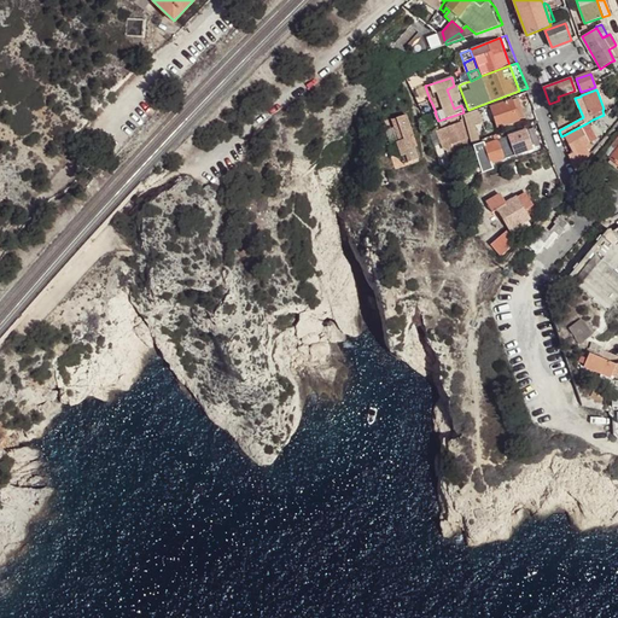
[(525,118),(518,98),(511,100),(518,121),(525,118)]
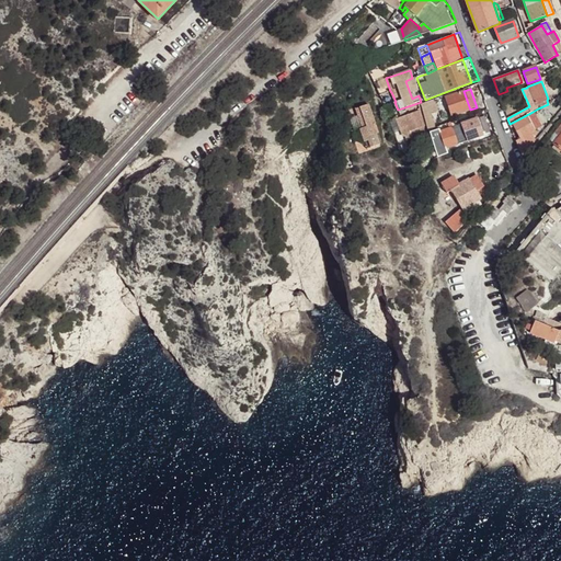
[(470,110),(464,91),(446,98),(453,115),(470,110)]
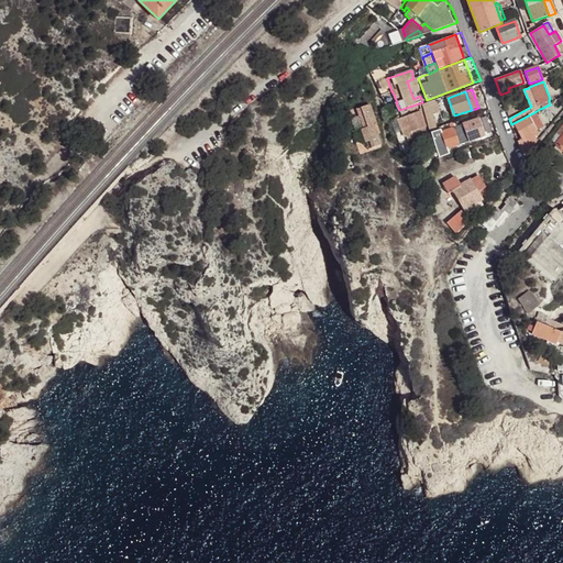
[(435,129),(429,102),(423,105),(423,107),(430,131),(435,129)]
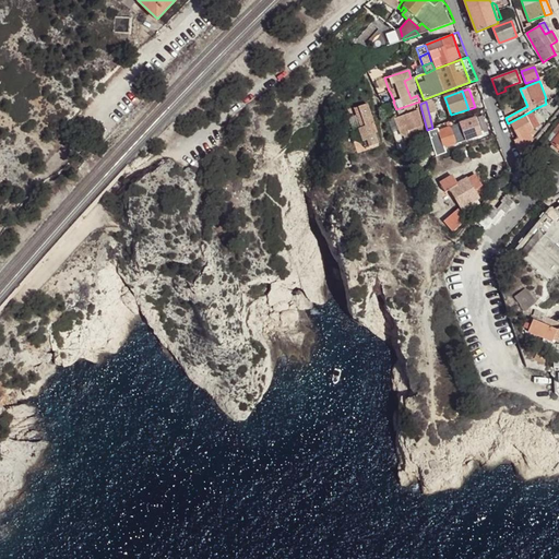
[(375,123),(368,104),(359,107),(361,114),(357,115),(361,128),(372,123),(375,123)]
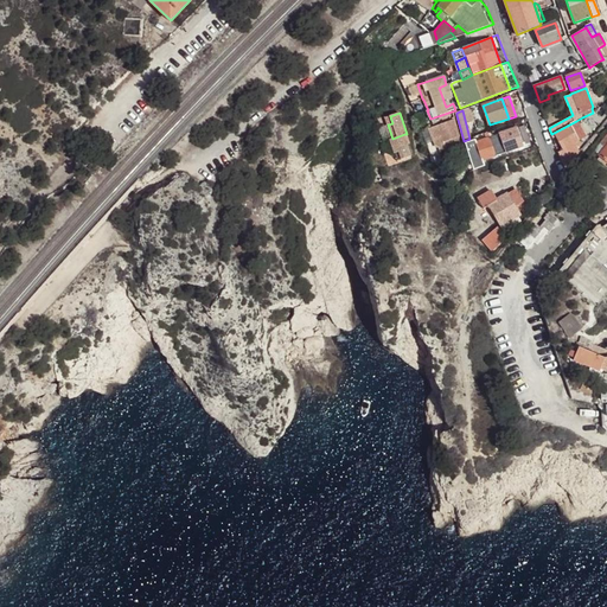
[(459,136),(453,120),(447,122),(452,139),(459,136)]
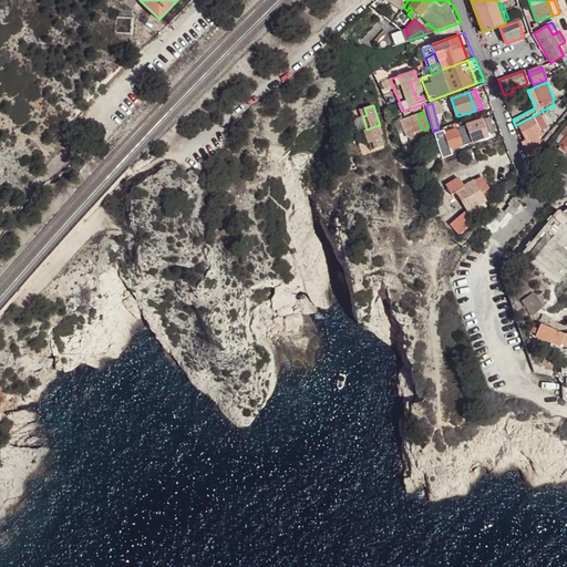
[(547,127),(538,113),(517,124),(517,125),(519,127),(526,141),(522,143),(528,157),(542,142),(538,136),(543,134),(540,131),(547,127)]
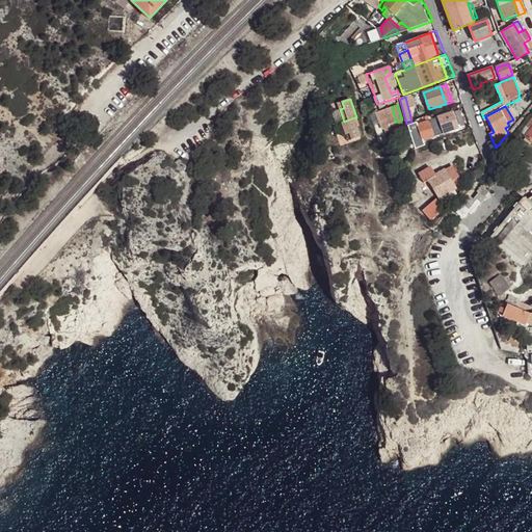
[(396,122),(392,107),(377,112),(383,130),(384,129),(387,133),(392,130),(390,125),(396,122)]
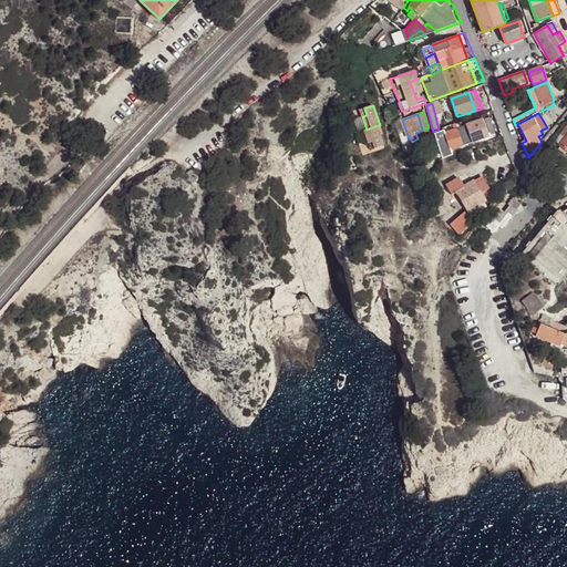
[(494,131),(490,117),(482,121),(487,134),(494,131)]
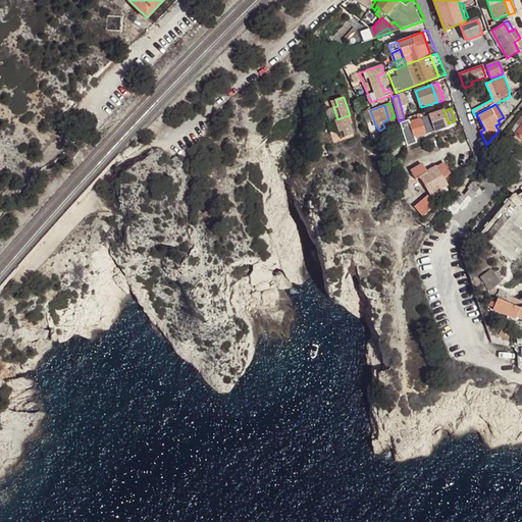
[(444,111),(444,110),(421,118),(427,135),(450,126),(449,123),(444,111)]
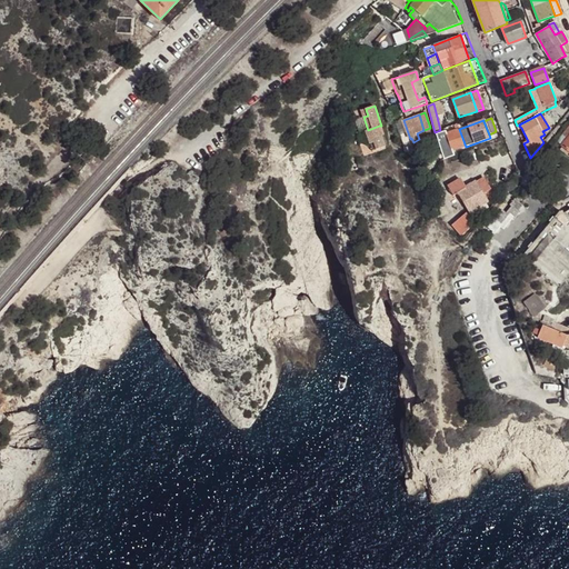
[(386,147),(379,126),(368,130),(366,130),(370,143),(375,142),(377,149),(386,147)]
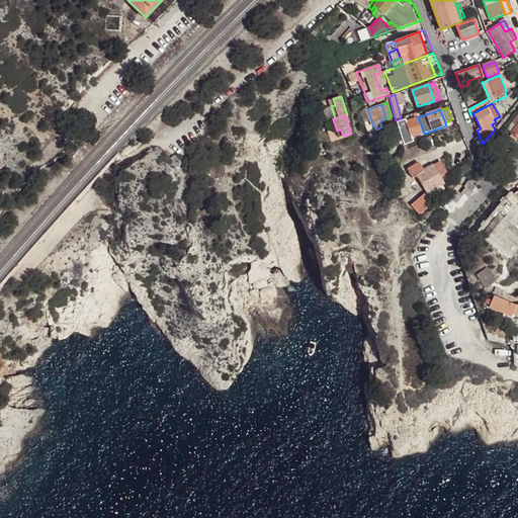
[(394,122),(392,116),(385,118),(379,121),(381,126),(394,122)]
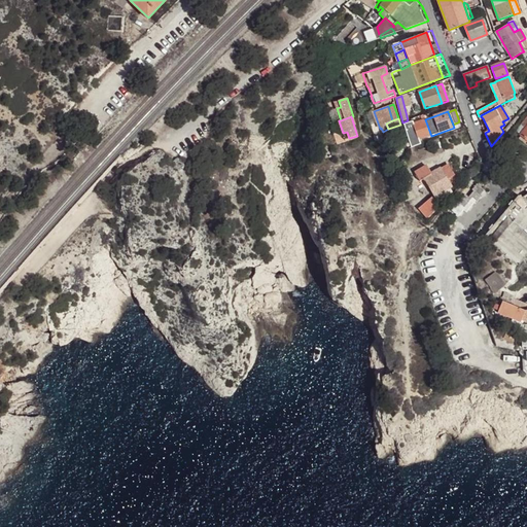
[(431,136),(425,119),(414,124),(413,121),(403,125),(411,147),(416,146),(420,144),(418,140),(431,136)]
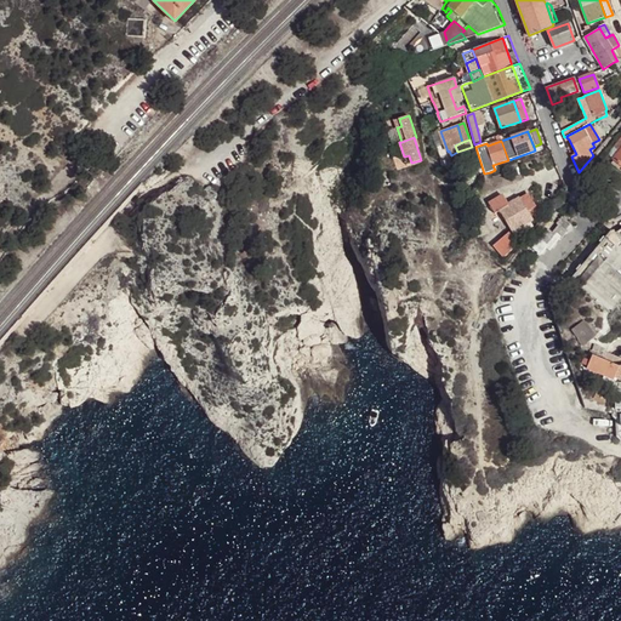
[(620,171),(620,166),(613,160),(610,163),(620,171)]
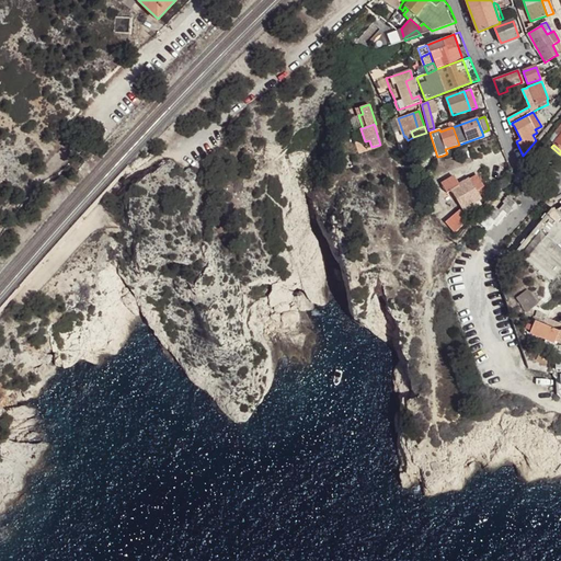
[(477,191),(483,186),(477,174),(459,184),(454,175),(442,182),(447,192),(453,189),(467,213),(482,204),(479,198),(480,197),(477,191)]
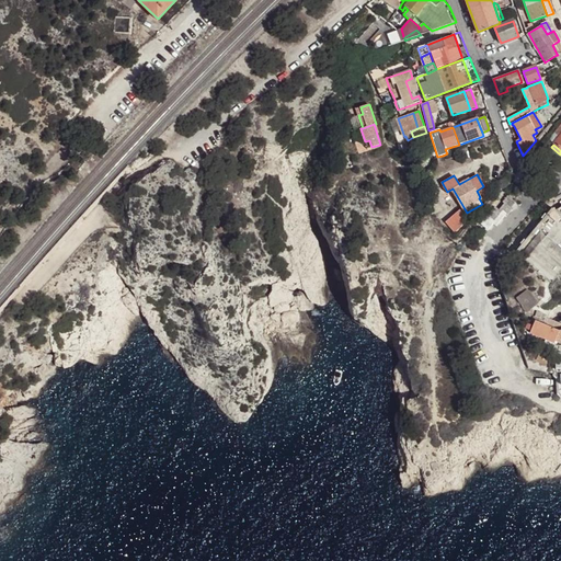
[(488,230),(493,225),(495,227),(504,217),(505,217),(512,209),(511,208),(515,204),(506,196),(502,202),(503,204),(497,210),(494,207),(480,225),(488,230)]
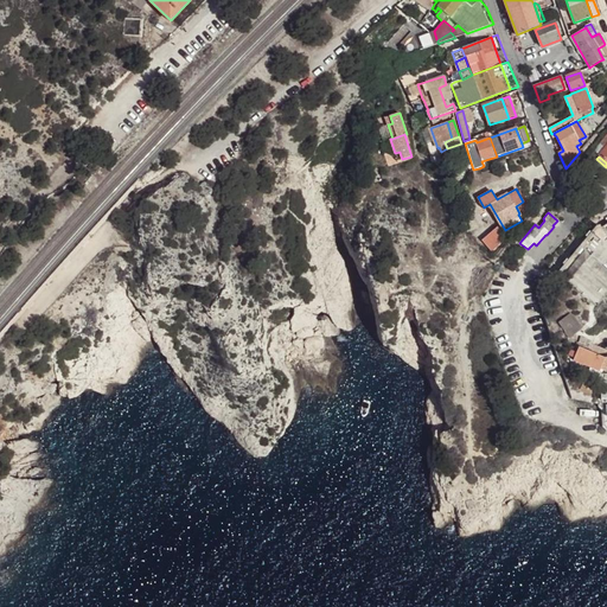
[(606,232),(596,224),(561,267),(555,274),(561,280),(562,279),(595,308),(606,293),(606,232)]
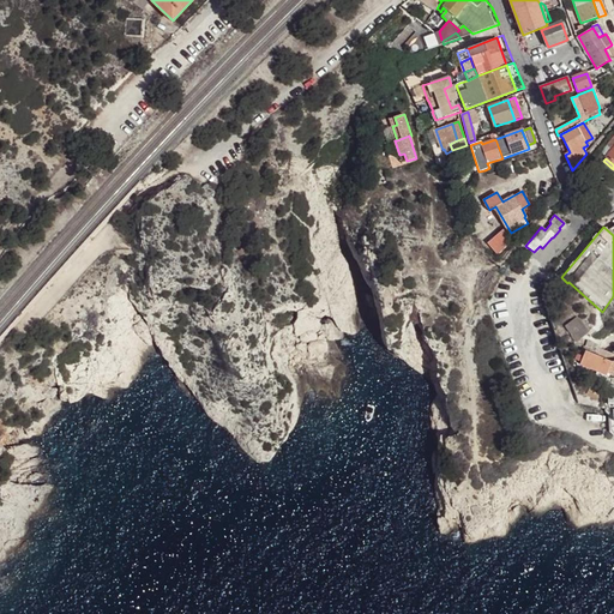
[(512,241),(503,230),(487,244),(497,254),(512,241)]
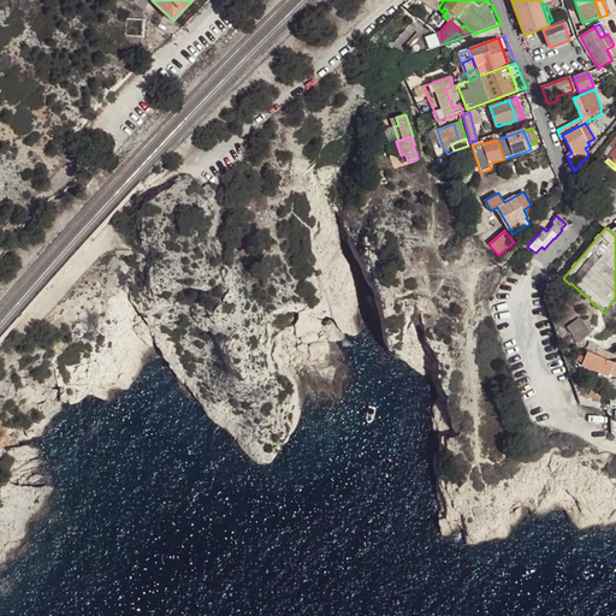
[(529,261),(525,258),(519,264),(523,267),(529,261)]
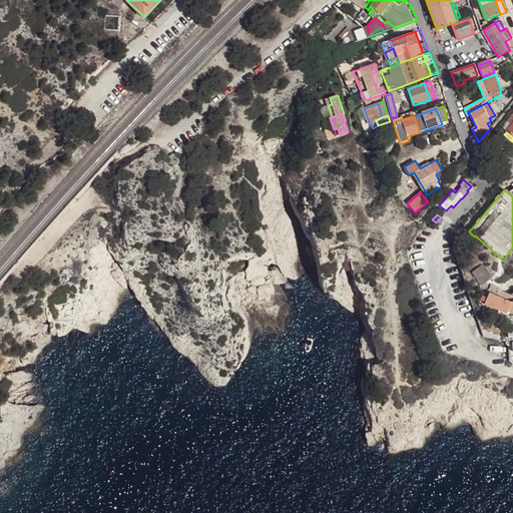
[(492,278),(483,266),(482,266),(482,265),(471,274),(477,282),(476,282),(480,287),(492,278)]
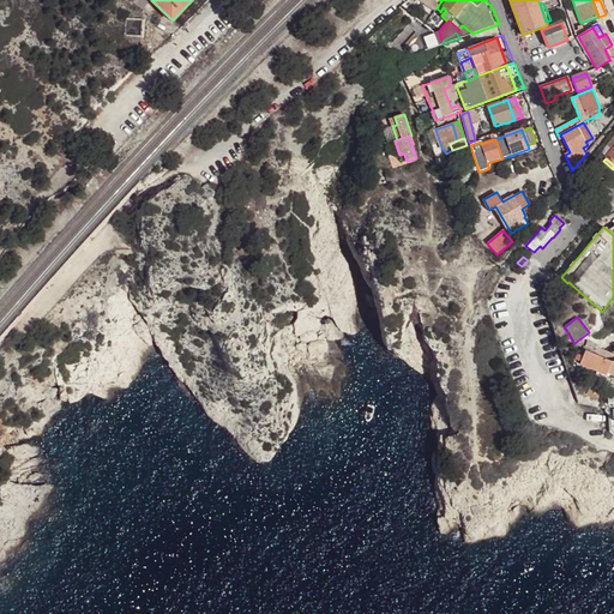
[(613,377),(613,361),(612,362),(612,363),(584,351),(579,366),(606,377),(613,377)]
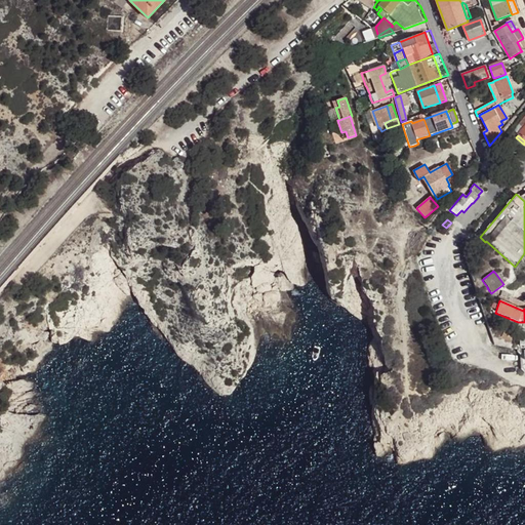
[(417,360),(422,359),(420,348),(414,350),(417,360)]
